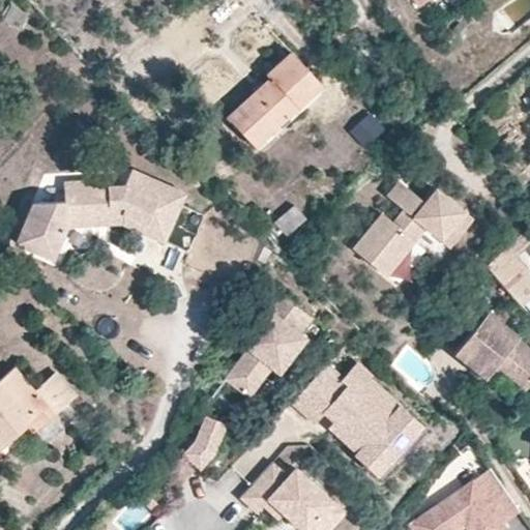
[(15,32),(27,17),(12,5),(0,21),(15,32)]
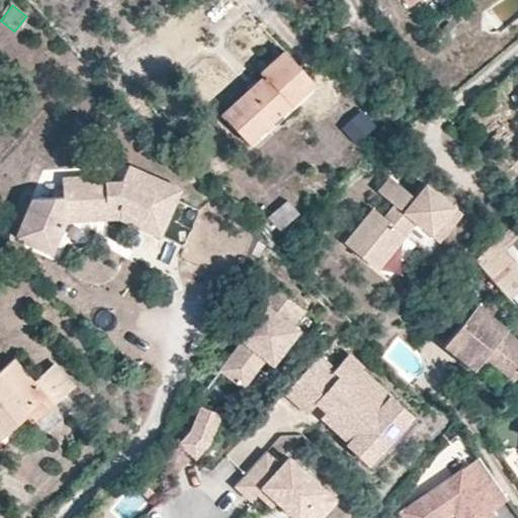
[(248,143),(314,81),(283,50),(260,71),(263,75),(221,113),(248,143)]
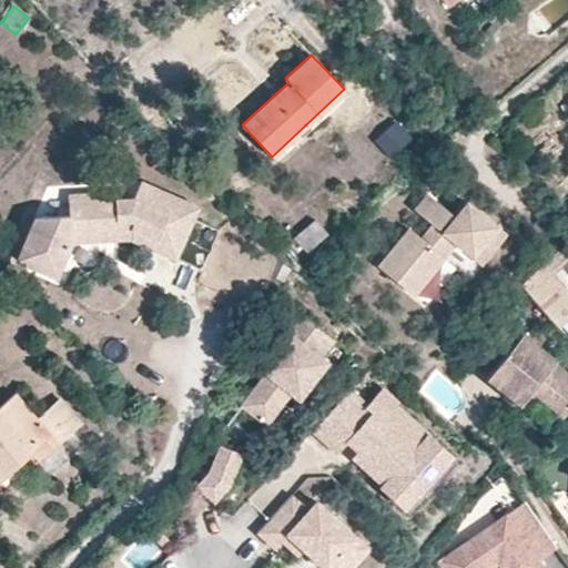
[(391,164),(414,142),(394,122),(372,143),(391,164)]
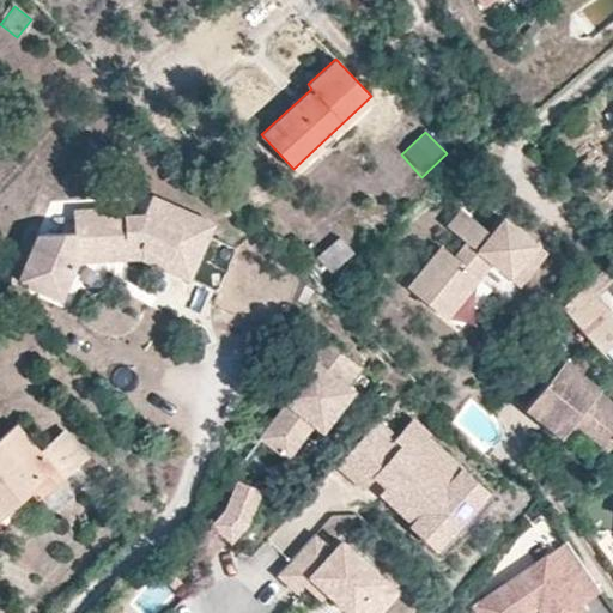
[(217,291),(235,248),(207,236),(213,223),(151,195),(143,214),(126,214),(126,208),(73,211),(73,232),(44,234),(23,283),(59,298),(74,261),(126,259),(125,240),(137,238),(141,241),(139,247),(193,271),(189,279),(217,291)]
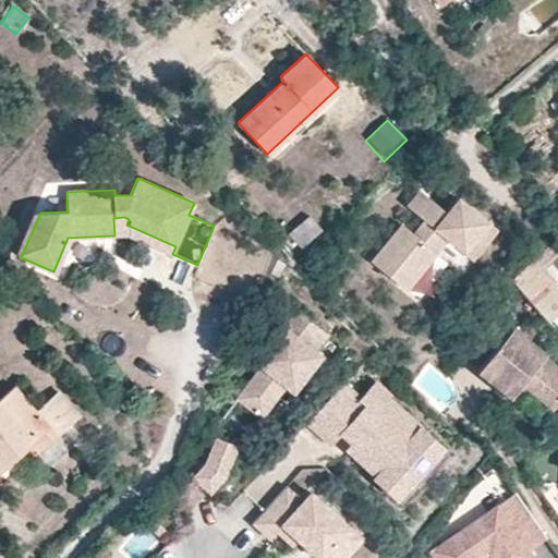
[(476,237),(488,222),(458,197),(447,211),(420,190),(407,206),(424,220),(413,233),(401,223),(371,262),(405,290),(448,239),(473,258),(485,244),(476,237)]
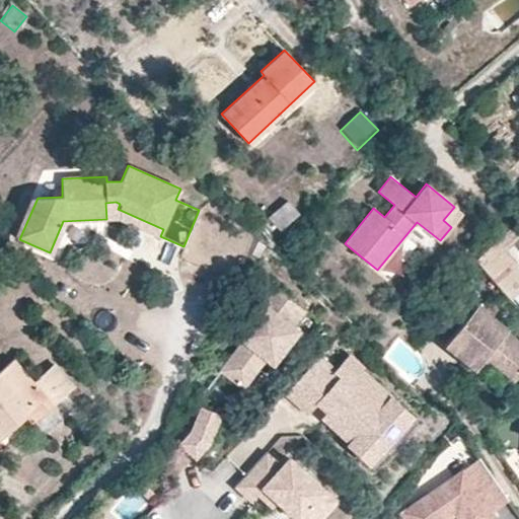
[(19,239),(38,198),(31,198),(14,236),(19,239)]
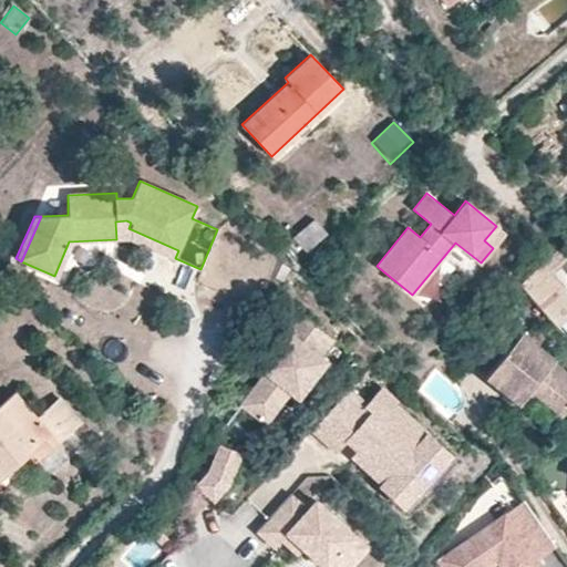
[(306,251),(327,233),(313,219),(292,237),(306,251)]
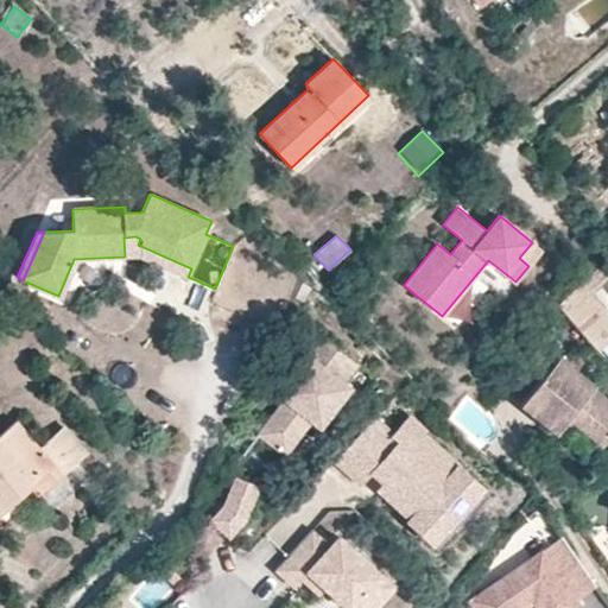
[(124,238),(125,257),(139,255),(138,245),(140,239),(135,236),(124,238)]
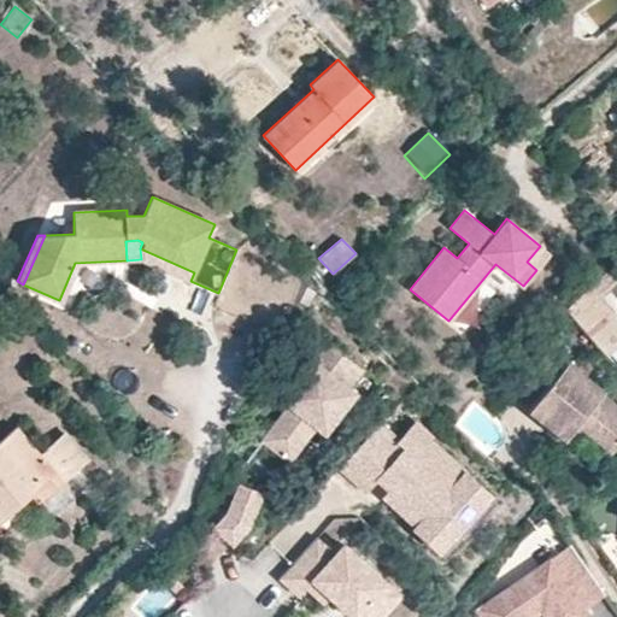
[(536,270),(550,253),(540,246),(527,262),(536,270)]
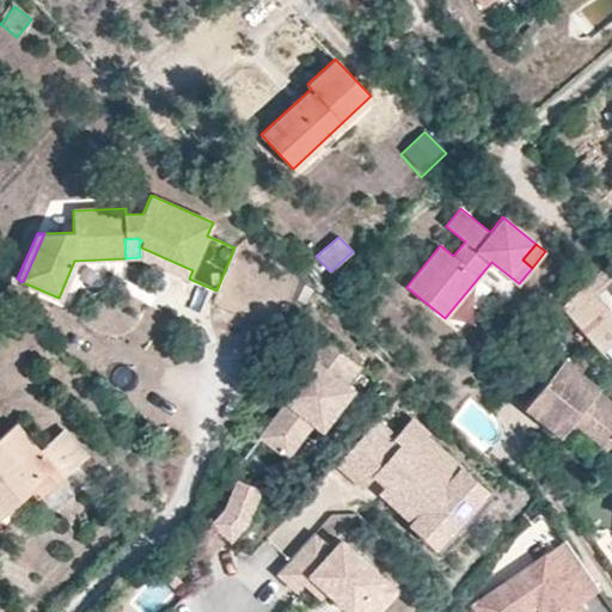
[(139,246),(140,257),(189,279),(193,270),(139,246)]
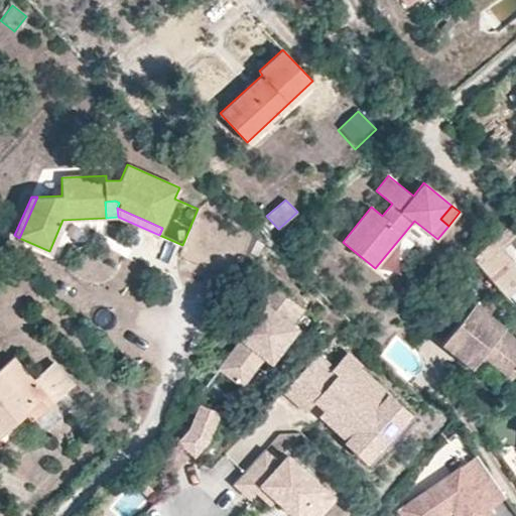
[(515,291),(515,264),(499,246),(506,239),(501,233),(473,259),(508,298),(515,291)]
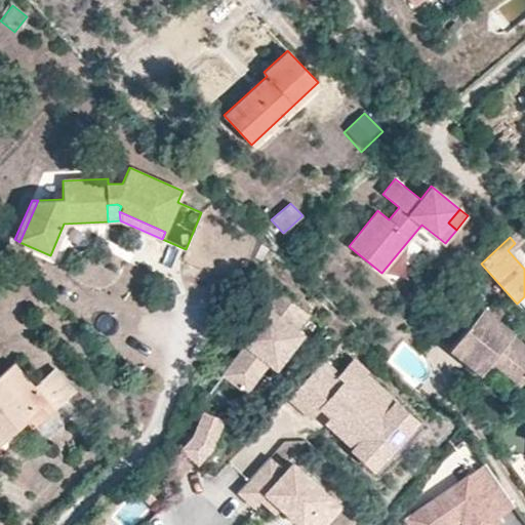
[(308,313),(273,286),(260,303),(265,306),(253,320),(256,339),(250,347),(246,344),(223,374),(245,392),(268,362),(271,364),(282,349),(288,352),(291,348),(303,333),(296,329),(308,313)]
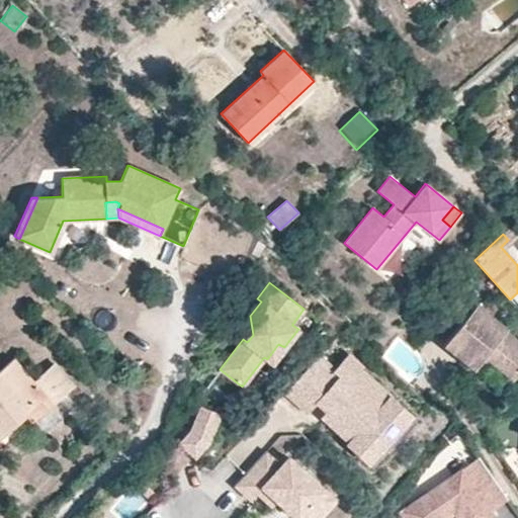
[(298,329),(287,343),(292,347),(303,334),(307,336),(319,320),(304,309),(292,325),(298,329)]
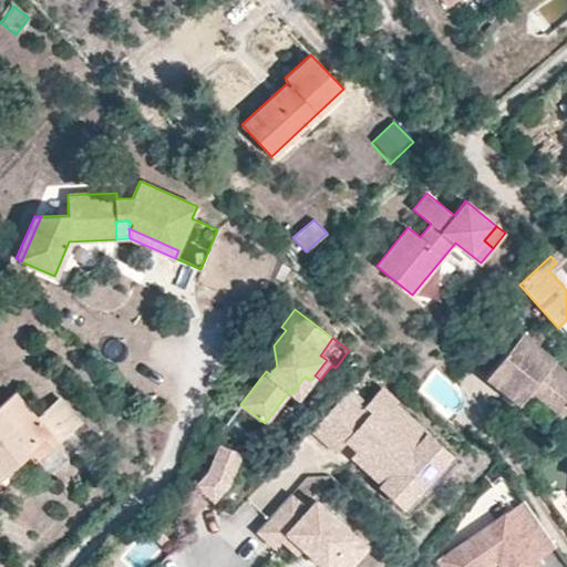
[(566,378),(555,369),(557,367),(524,340),(487,385),(521,412),(532,398),(564,423),(566,418),(566,378)]
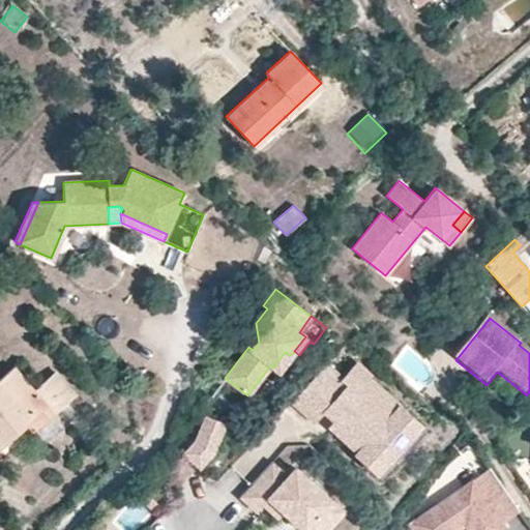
[(355,451),(377,472),(418,427),(366,379),(370,376),(355,362),(341,379),(325,363),(291,402),(314,422),(323,413),(330,405),(340,413),(331,420),(329,423),(357,449),(355,451)]
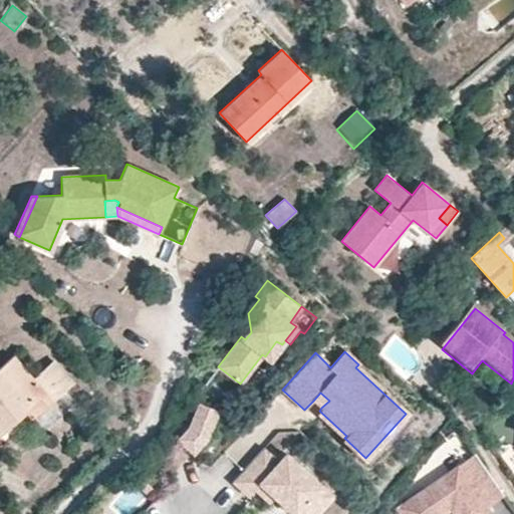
[(240,383),(218,366),(214,371),(247,396),(254,396),(272,371),(270,360),(265,356),(262,354),(240,383)]
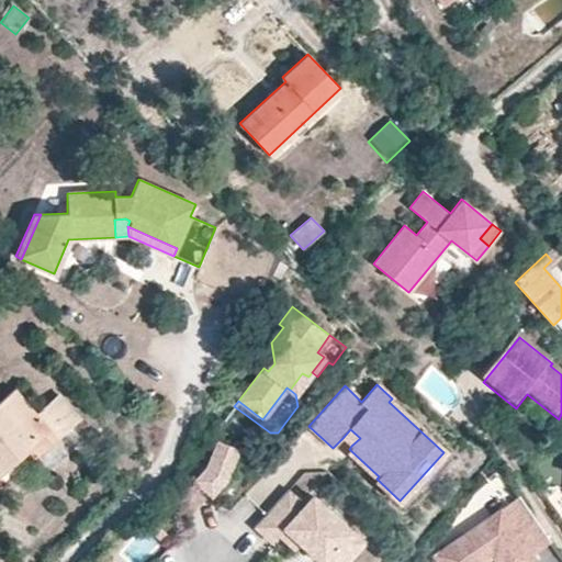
[(44,450),(79,419),(58,395),(36,414),(14,389),(0,401),(0,473),(36,441),(44,450)]
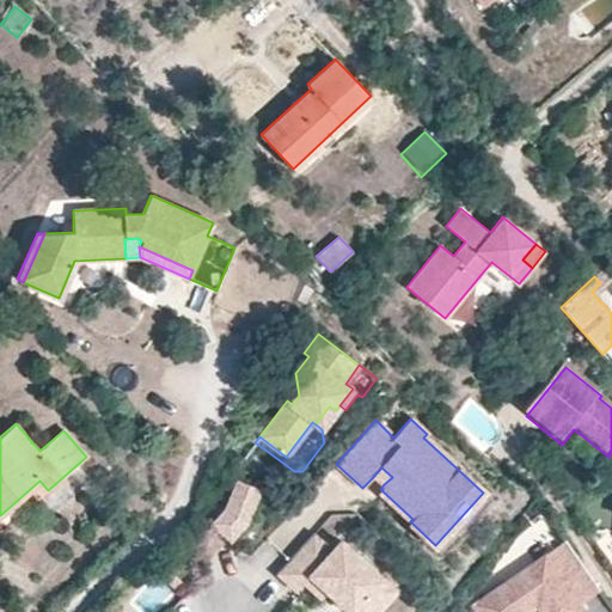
[(383,485),(392,477),(381,467),(373,477),(383,485)]
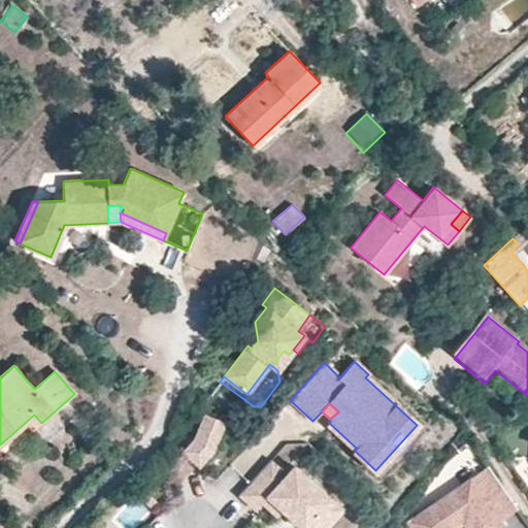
[(194,438),(183,452),(199,466),(212,451),(225,422),(205,414),(194,438)]
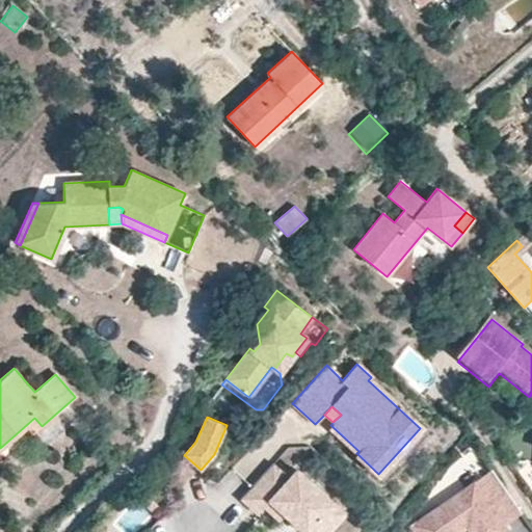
[(378,474),(356,453),(353,457),(375,477),(378,474)]
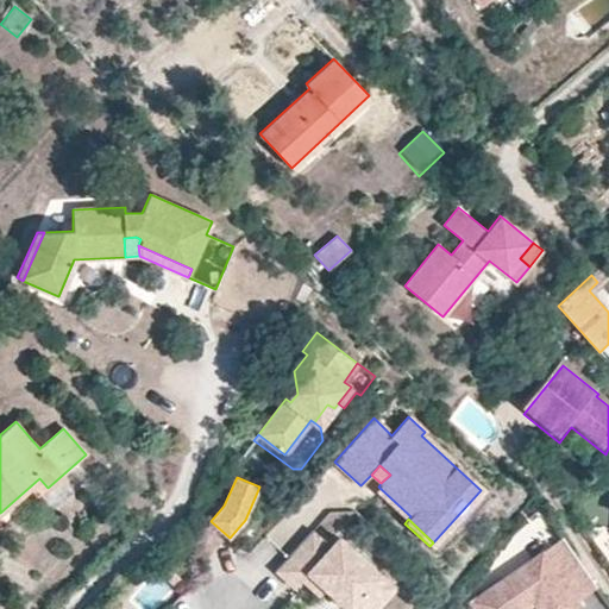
[(394,588),(338,537),(330,547),(312,531),(275,570),(294,588),(302,578),(308,572),(325,589),(347,608),(353,608),(368,594),(380,603),(394,588)]
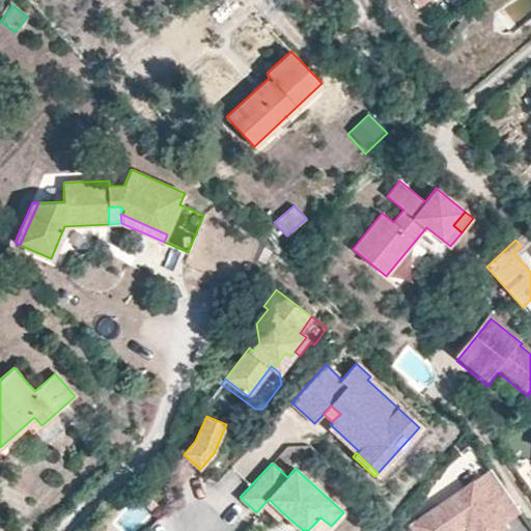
[(520,511),(490,469),(409,526),(412,530),(447,530),(466,519),(474,530),(505,530),(507,530),(502,524),(520,511)]
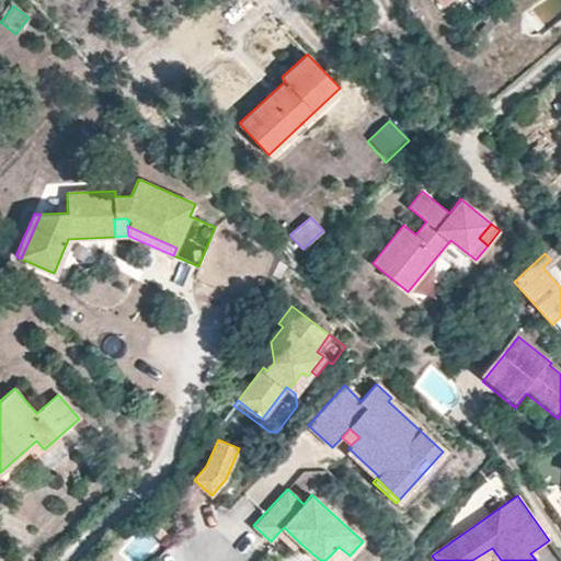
[(299,542),(284,527),(278,533),(294,548),(299,542)]
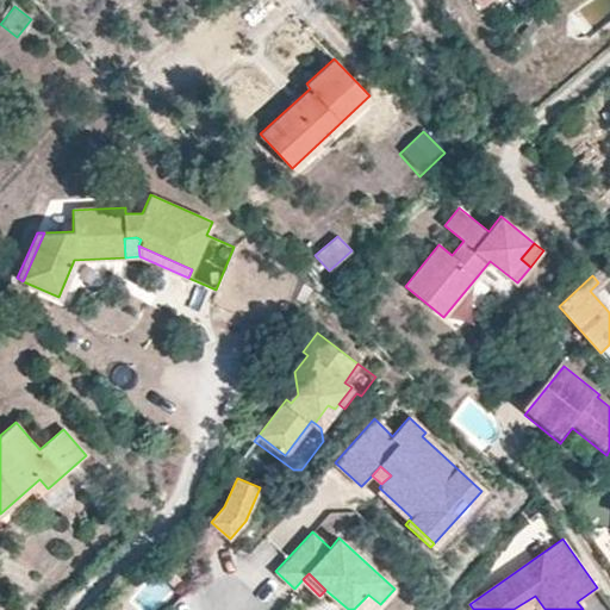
[(373,609),(380,604),(368,595),(354,609),(373,609)]
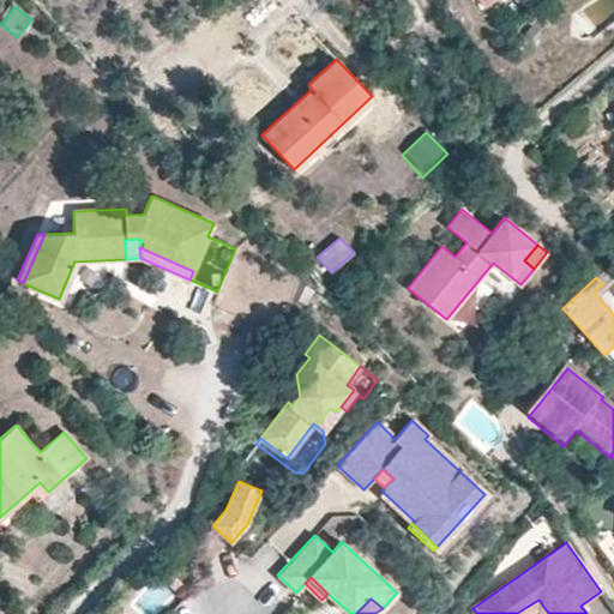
[(548,613),(539,600),(517,613),(530,613),(536,611),(539,613),(548,613)]
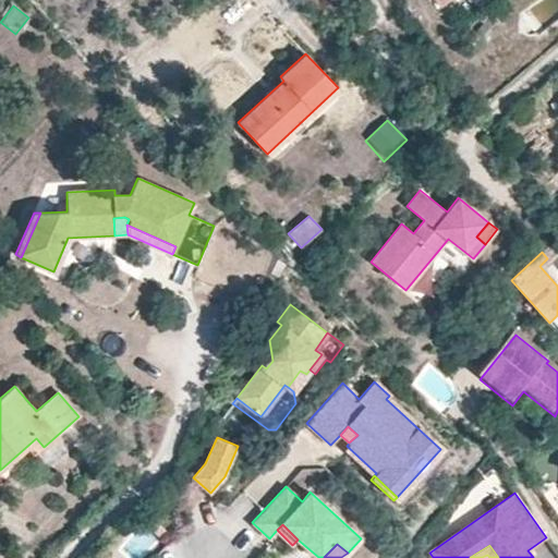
All buildings are outlined.
